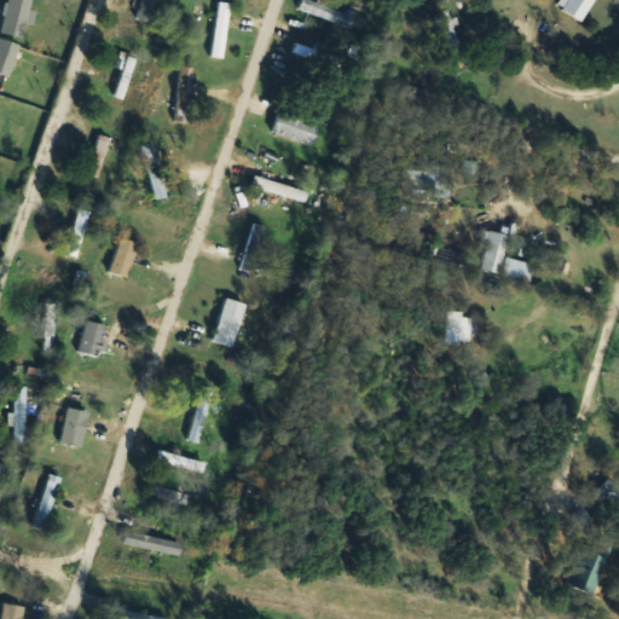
[(157,0),(144,0),(139,21),(150,24),(157,0)]
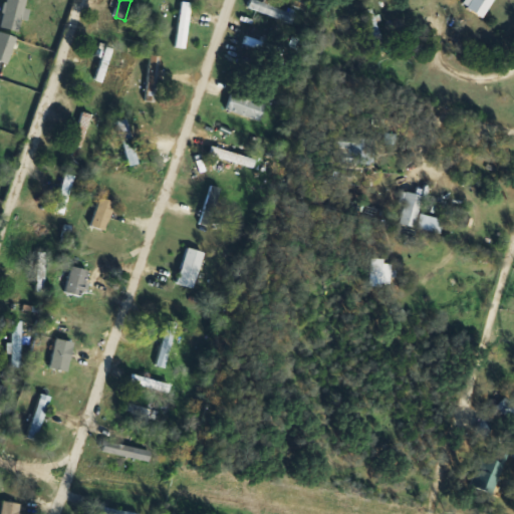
[(193,0),(183,0),(180,37),(190,38),(193,0)]
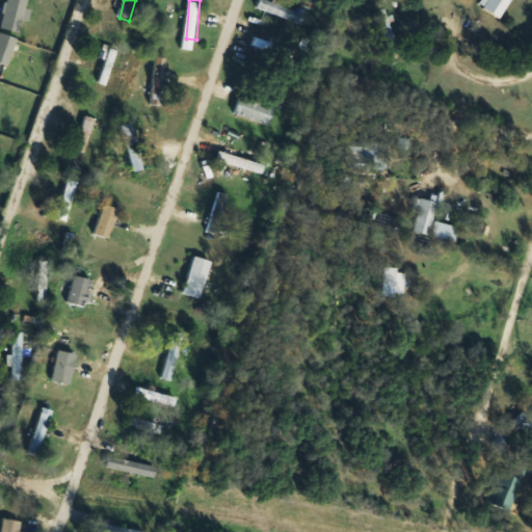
[(307,14),(266,0),(260,0),(257,8),(303,25),(307,14)]
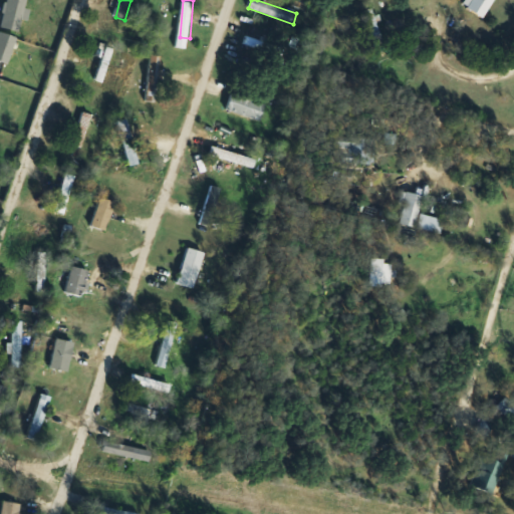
[(387,44),(372,9),(361,13),(376,48),(387,44)]
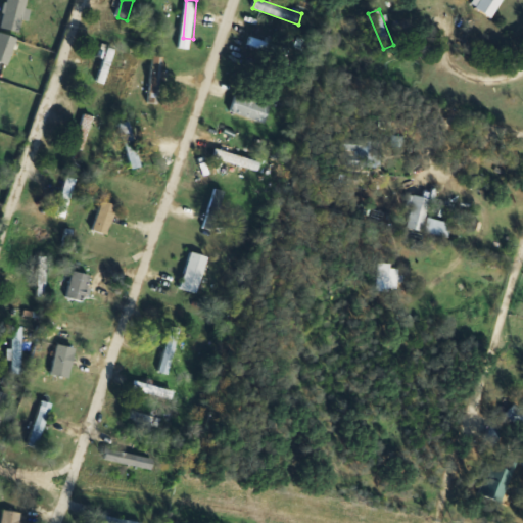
[(49,35),(16,13),(9,25),(42,46),(49,35)]
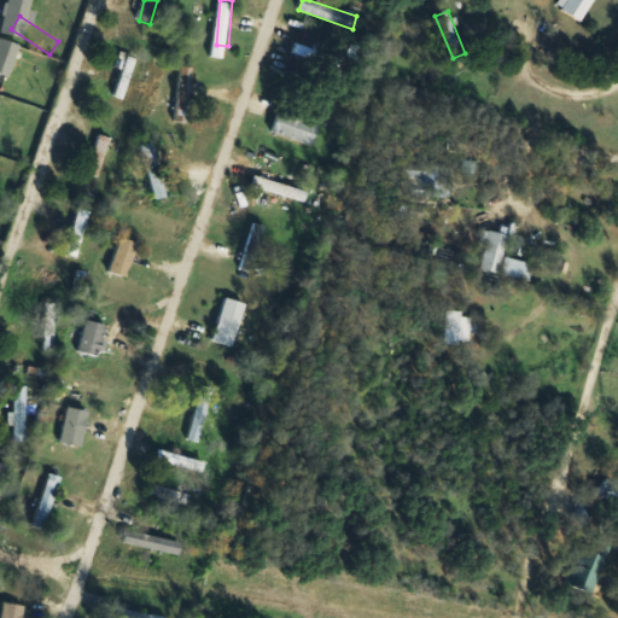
[(57,74),(3,56),(0,64),(0,69),(52,87),(57,74)]
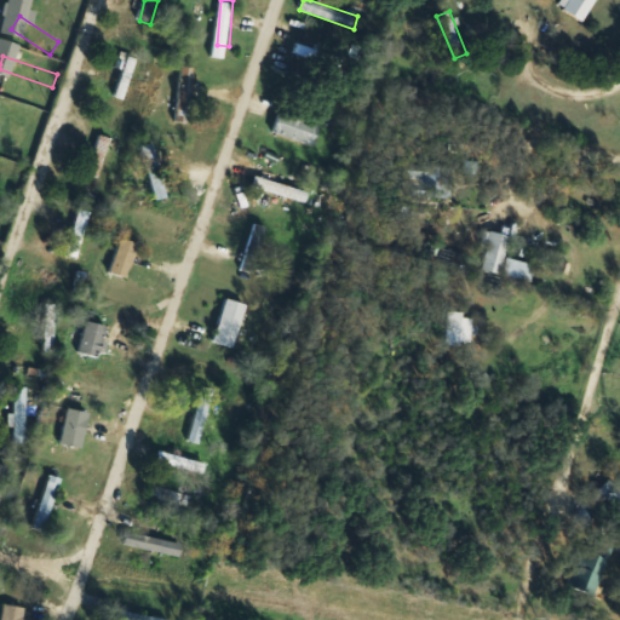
[(124,101),(137,61),(128,57),(115,97),(124,101)]
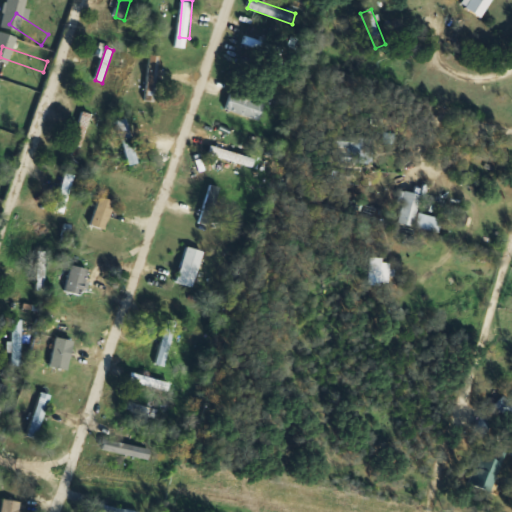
[(157,56),(146,56),(146,101),(156,101),(157,56)]
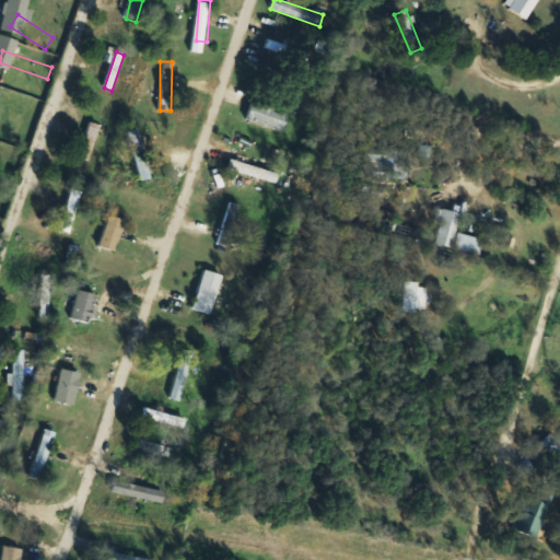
[(283,132),(291,114),(254,101),(247,119),(283,132)]
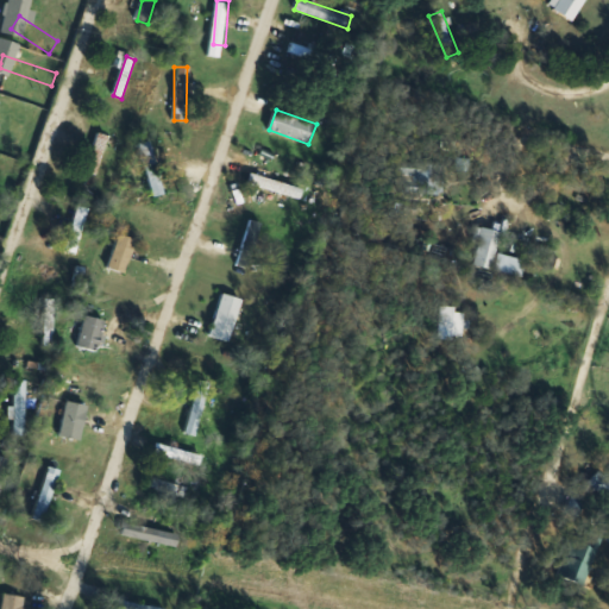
[(108,136),(96,133),(86,174),(96,176),(108,136)]
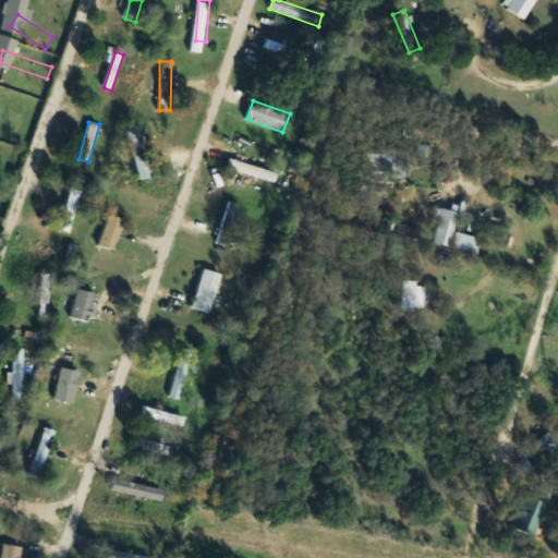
[(126,133),(140,181),(150,178),(137,130),(126,133)]
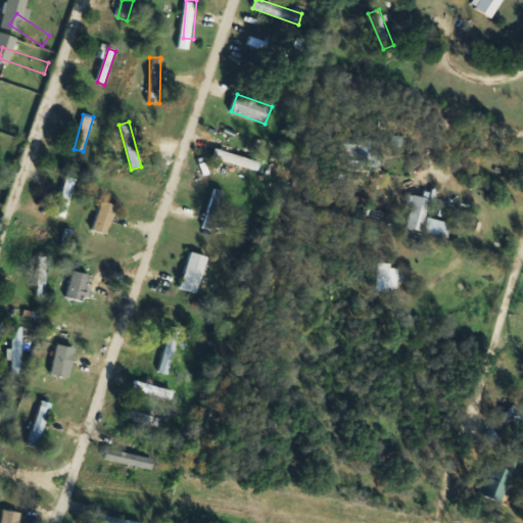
[(379,165),(379,141),(343,141),(343,165),(379,165)]
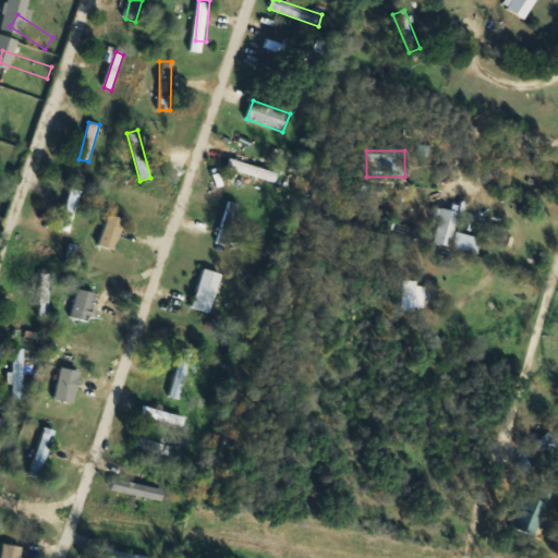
[(277,181),(279,172),(230,160),(228,169),(277,181)]
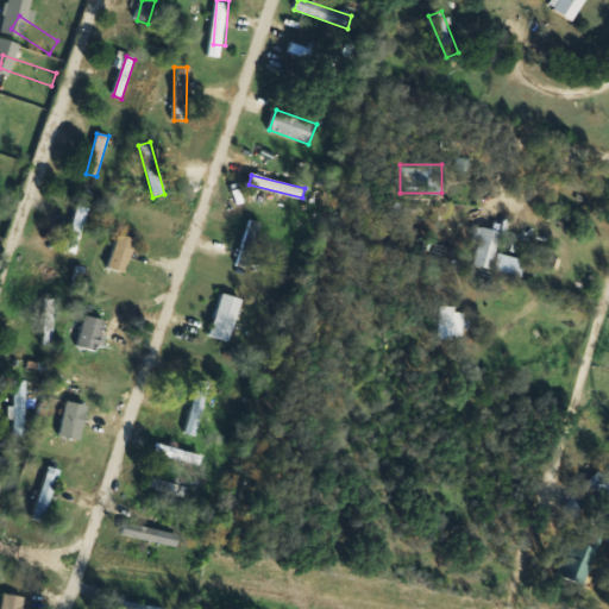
[(66,250),(76,253),(89,209),(77,206),(66,250)]
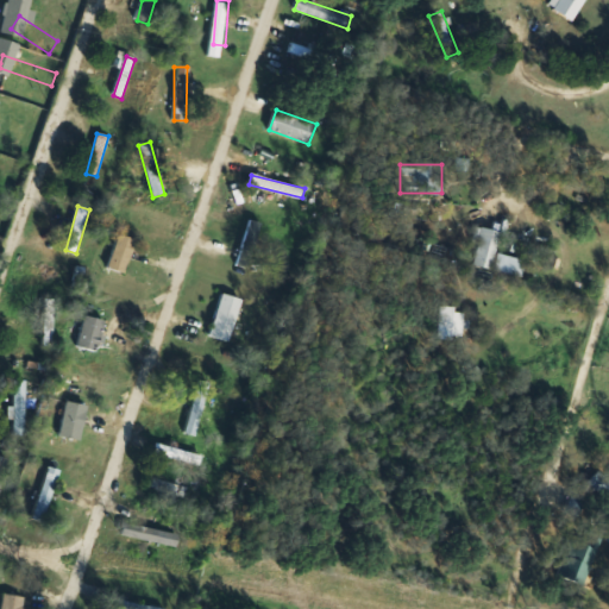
[(237,265),(249,270),(263,225),(252,221),(237,265)]
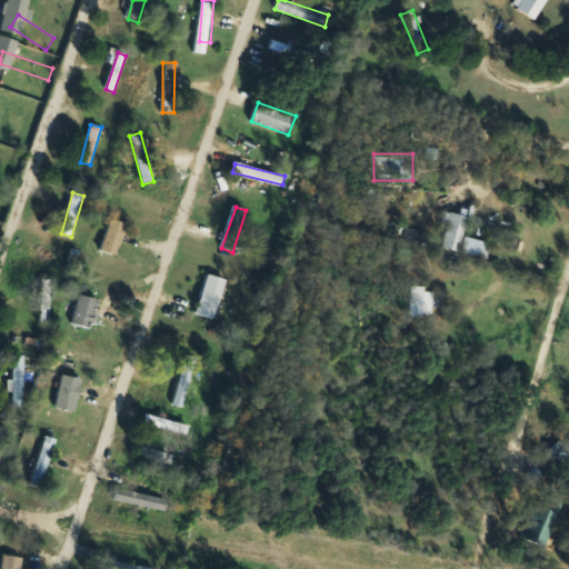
[(489,259),(492,243),(465,237),(469,217),(447,212),(439,248),(489,259)]
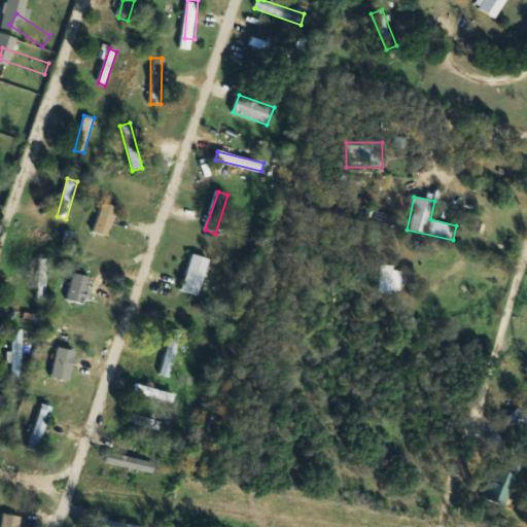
[(94,232),(108,237),(119,208),(104,203),(94,232)]
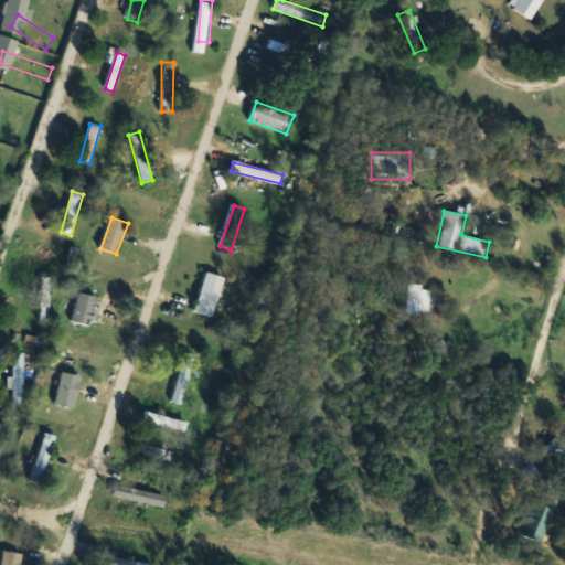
[(213,318),(226,279),(208,273),(194,311),(213,318)]
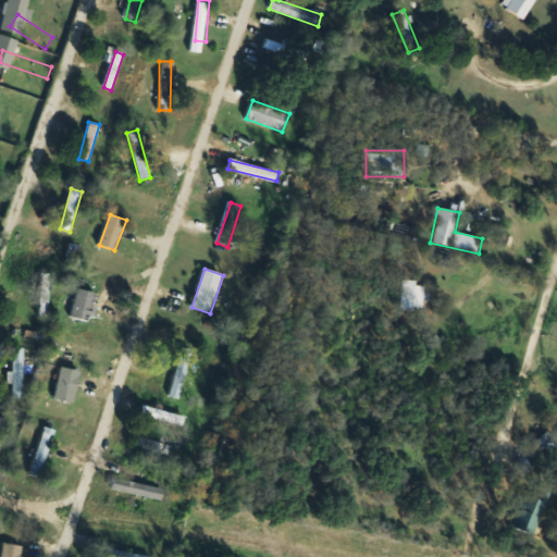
[(49,274),(39,274),(39,317),(49,317),(49,274)]
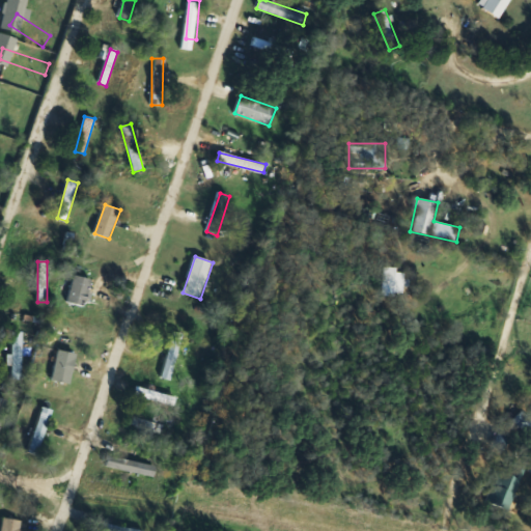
[(84,307),(92,280),(75,275),(66,302),(84,307)]
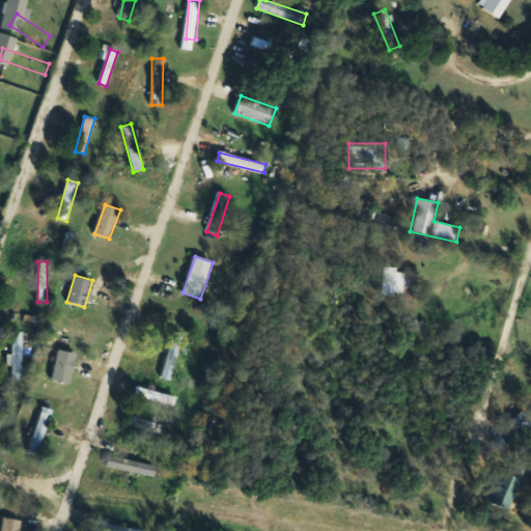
[(11,380),(22,380),(22,332),(11,332),(11,380)]
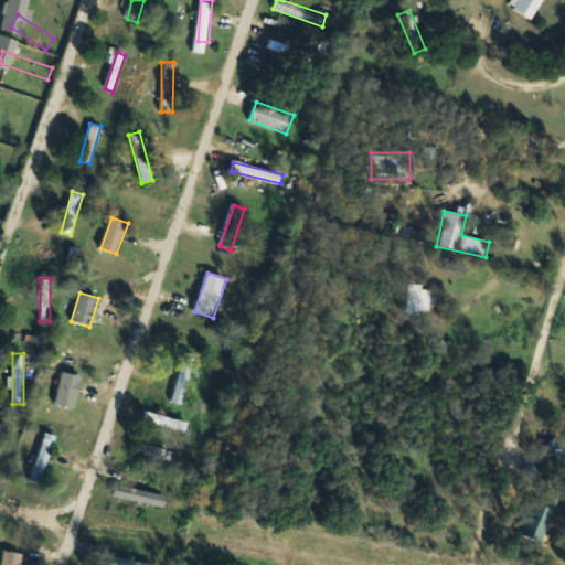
[(195,355),(184,353),(171,402),(182,405),(195,355)]
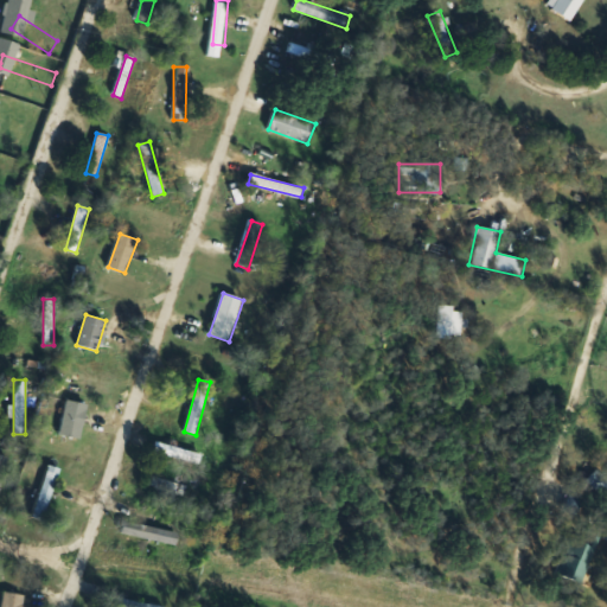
[(58,435),(80,441),(89,406),(68,400),(58,435)]
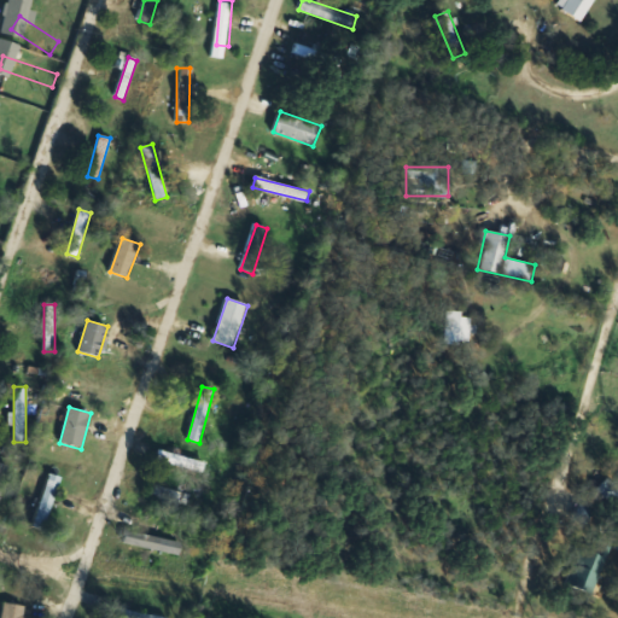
[(157,458),(194,472),(198,464),(161,448),(157,458)]
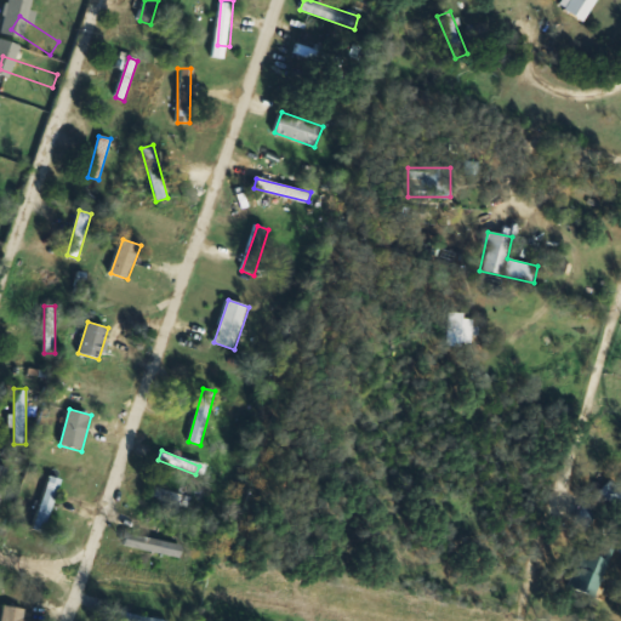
[(0,501),(10,469),(0,466),(0,501)]
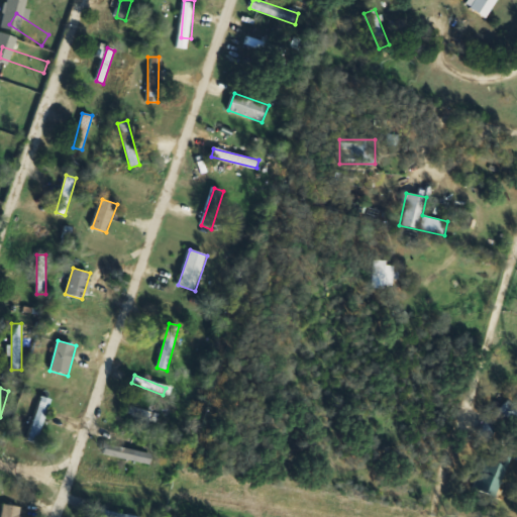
[(52,400),(40,397),(26,440),(37,444),(52,400)]
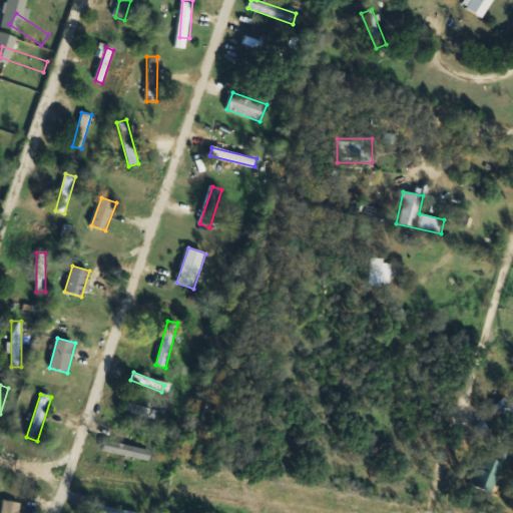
[(512,419),(512,404),(506,397),(496,407),(511,422),(512,419)]
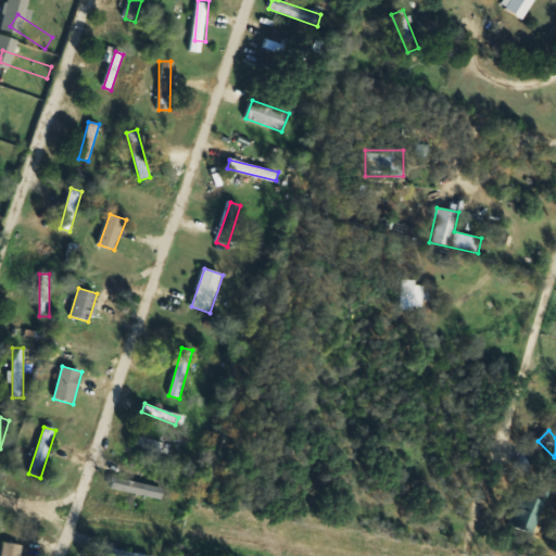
[(134,445),(172,453),(174,444),(136,437),(134,445)]
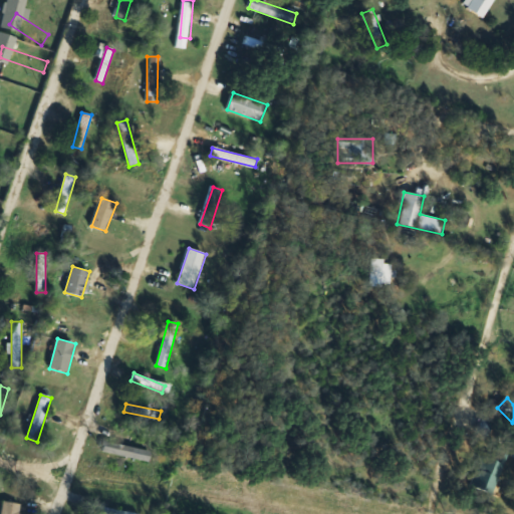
[(102,451),(138,462),(142,451),(105,441),(102,451)]
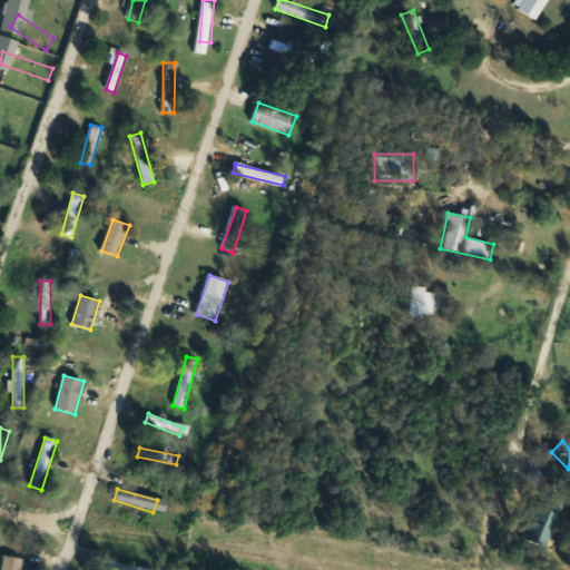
[(22,569),(25,559),(5,556),(1,569),(22,569)]
